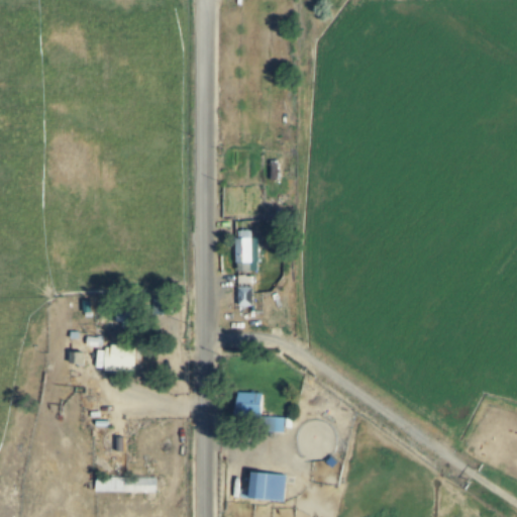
[(250,238),(250,274),(236,274),(235,238),(250,238)]
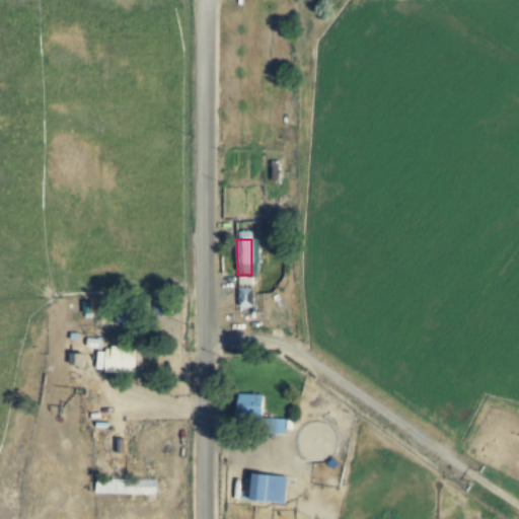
[(266,243),(267,256),(255,257),(254,244),(266,243)]
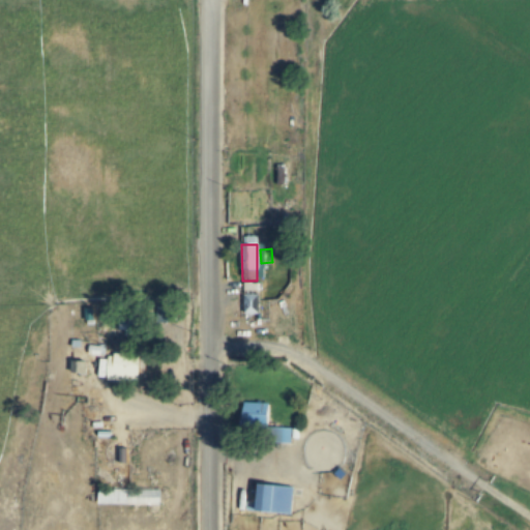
[(242,293),(258,293),(258,315),(242,315),(242,293)]
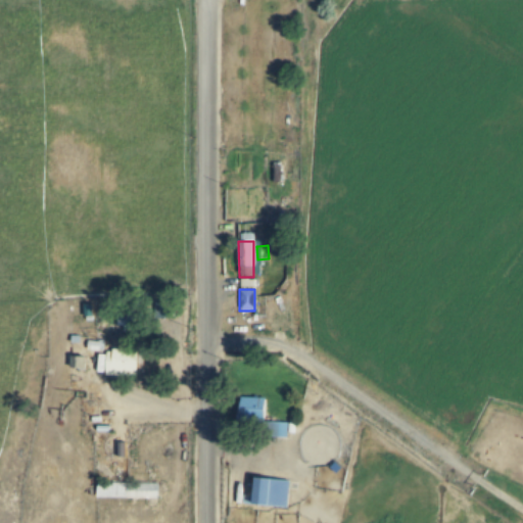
[(69,335),(81,335),(81,344),(69,344),(69,335)]
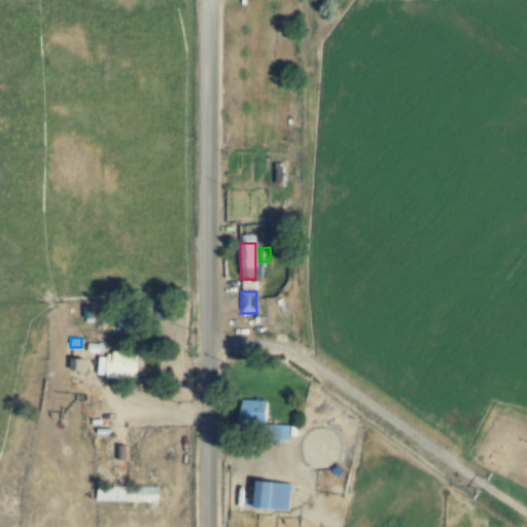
[(88,343),(102,343),(102,354),(88,353),(88,343)]
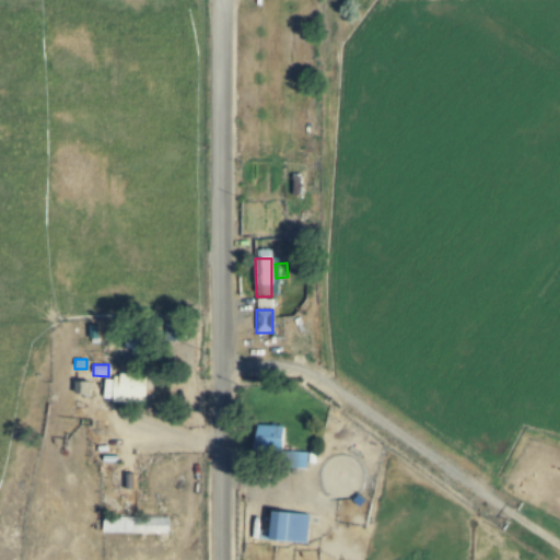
[(119,372),(132,373),(132,376),(153,377),(152,404),(111,401),(113,375),(119,375),(119,372)]
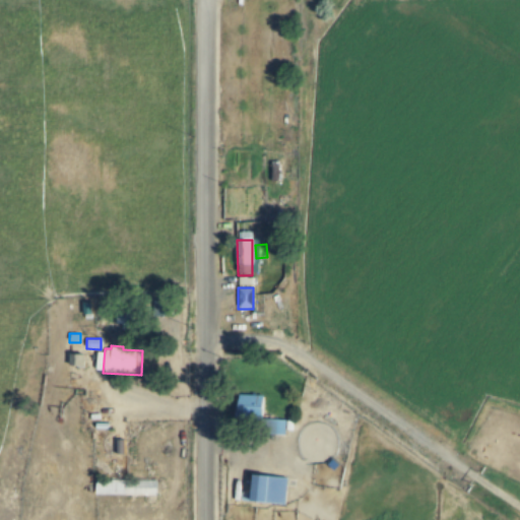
[(69,353),(84,354),(83,368),(68,367),(69,353)]
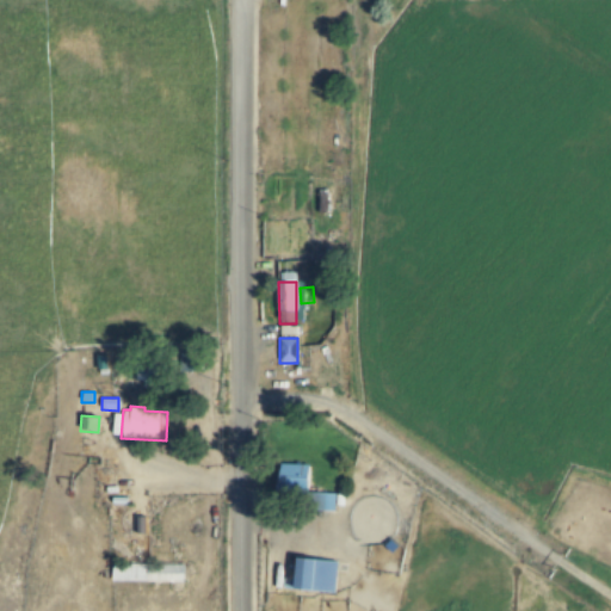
[(309,492),(333,493),(332,512),(301,511),(302,497),(277,494),(278,464),(310,466),(309,492)]
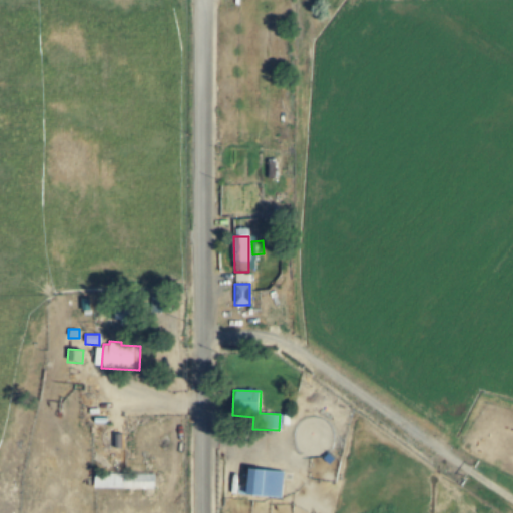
[(323,459),(328,454),(335,460),(329,466),(323,459)]
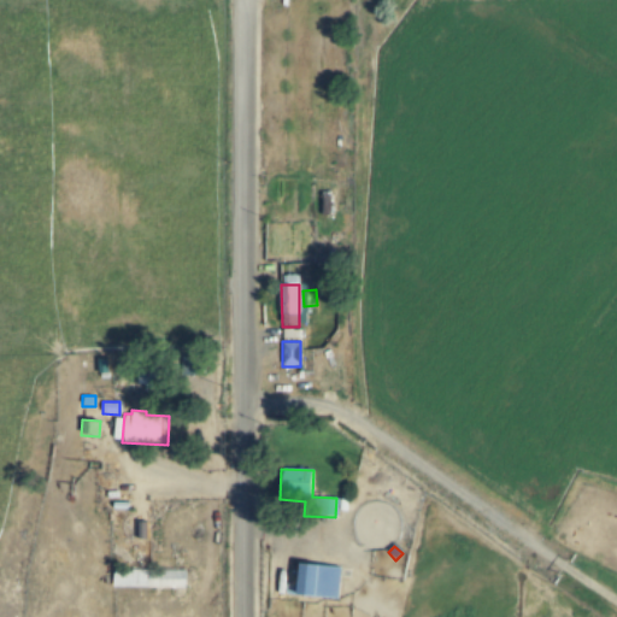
[(300,563),(340,565),(338,598),(298,594),(300,563)]
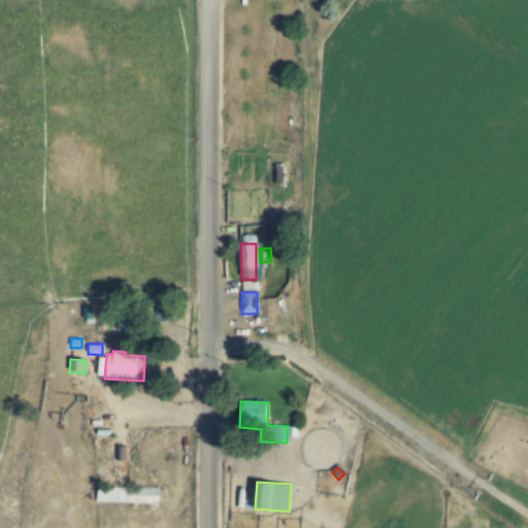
[(96,502),(97,486),(160,488),(159,505),(96,502)]
